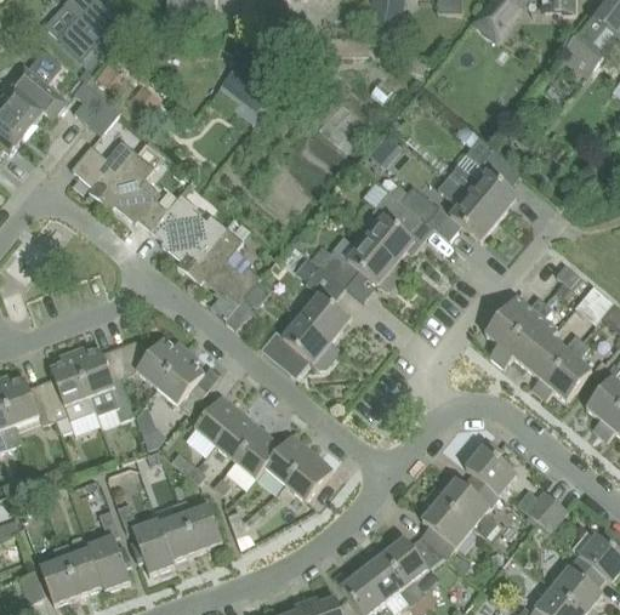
[(67,0),(64,3),(45,24),(58,36),(81,58),(92,46),(102,56),(118,40),(107,30),(117,21),(95,0),(67,0)]
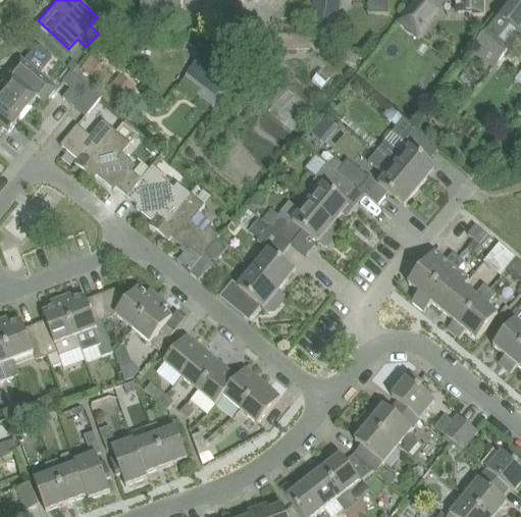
[(151,0),(151,10),(160,10),(160,4),(180,4),(179,0),(151,0)]
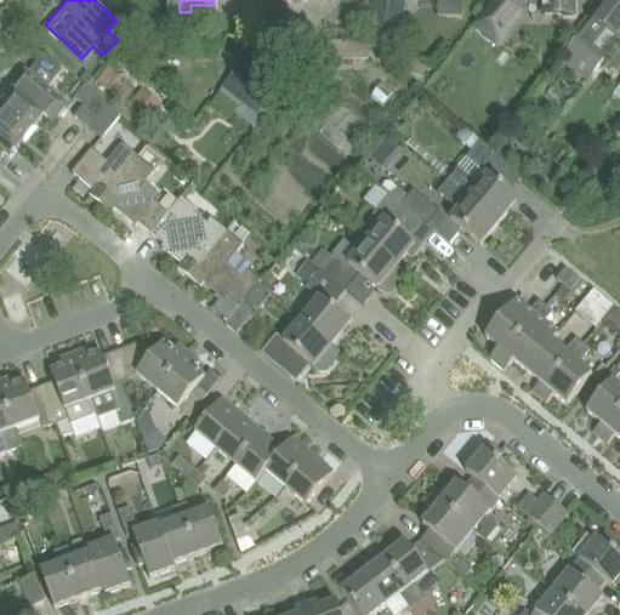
[(322,50),(312,61),(312,70),(336,67),(335,56),(369,55),(368,41),(396,46),(404,0),(374,0),(368,36),(333,36),(322,50)]
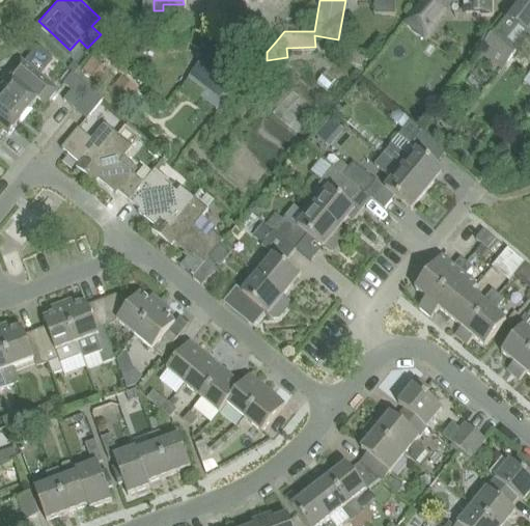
[(374,0),(374,9),(395,9),(394,0),(374,0)]
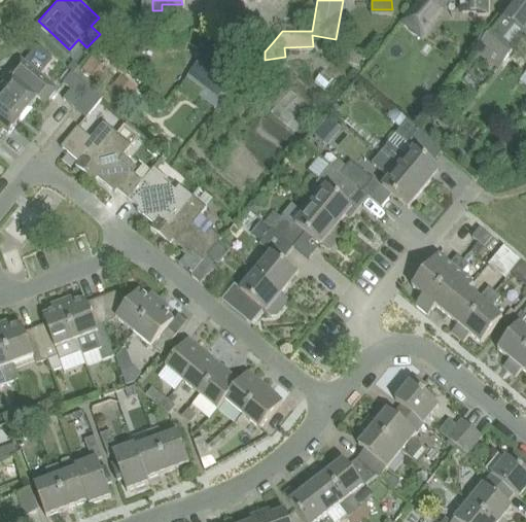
[(418,0),(404,18),(420,31),(432,16),(422,8),(429,0),(461,0),(462,8),(485,7),(485,0),(418,0)]
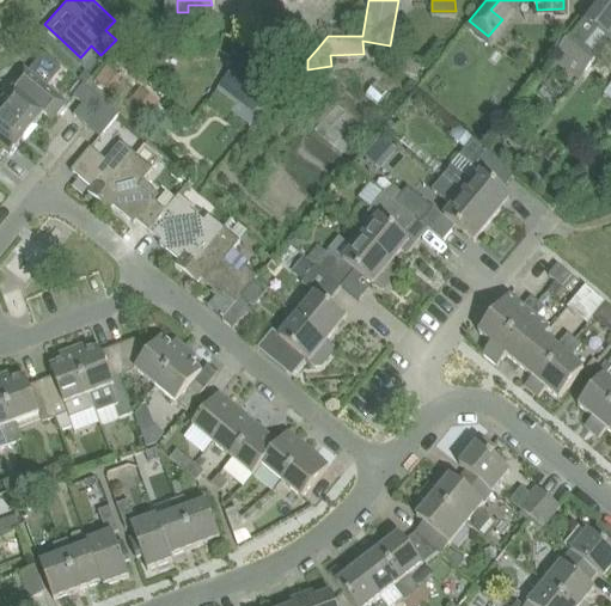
[(596,0),(562,46),(555,55),(581,74),(598,51),(586,43),(598,26),(610,35),(610,34),(610,0),(596,0)]
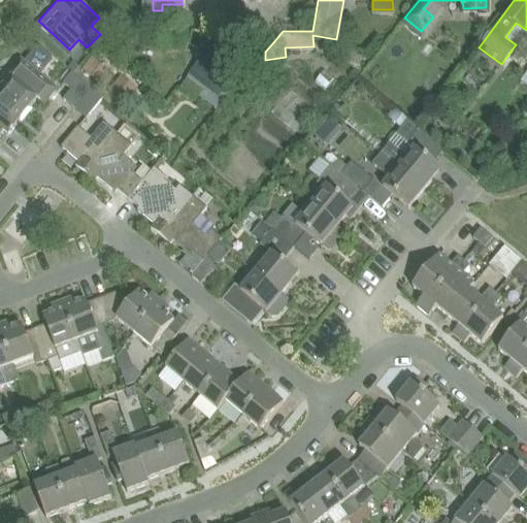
[(265,52),(273,42),(263,33),(251,45),(261,56),(265,52)]
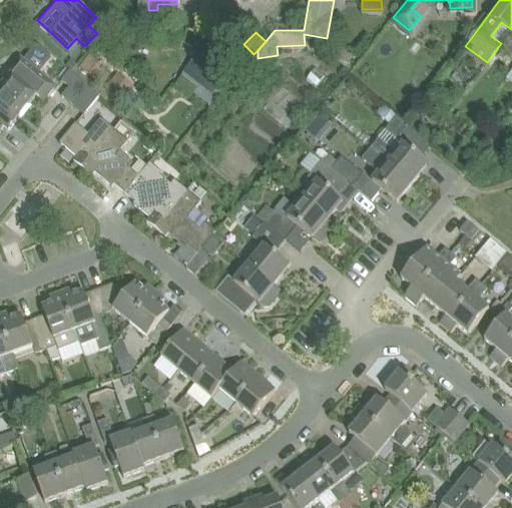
[(19,55),(0,77),(0,87),(23,107),(39,88),(45,94),(54,84),(42,75),(36,69),(50,52),(35,40),(21,57),(19,55)]
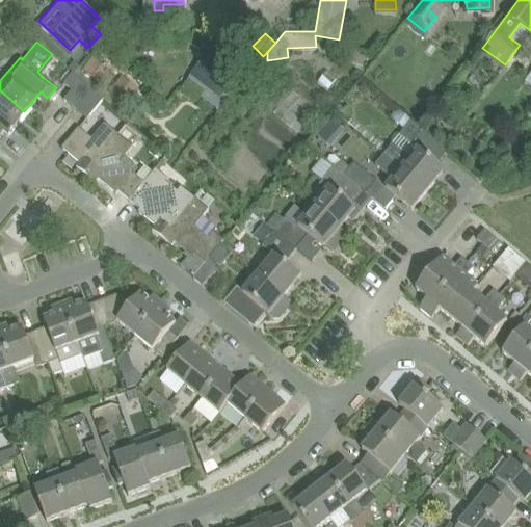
[(353,49),(349,59),(362,62),(365,52),(353,49)]
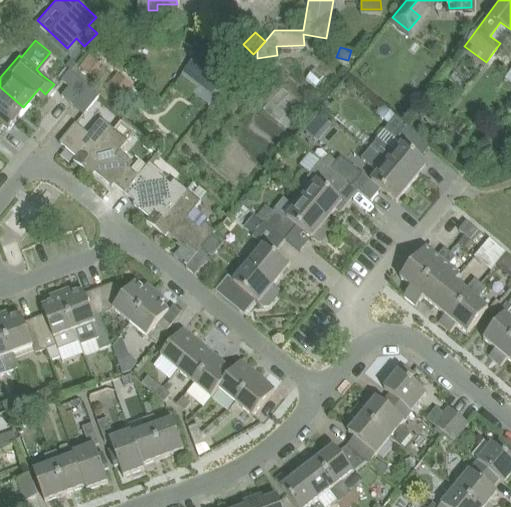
[(70,56),(65,61),(71,67),(76,61),(70,56)]
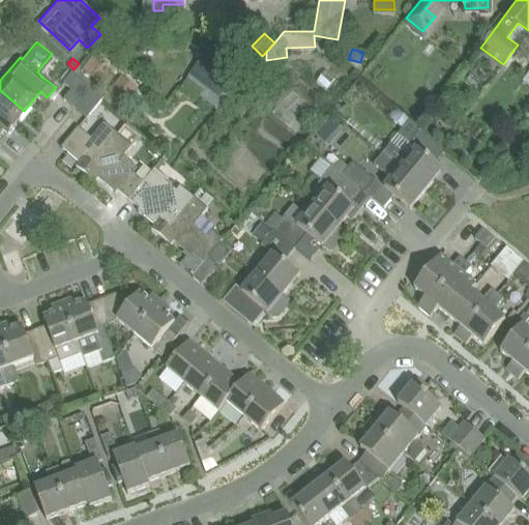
[(205,87),(201,92),(217,105),(234,83),(200,58),(188,75),(205,87)]
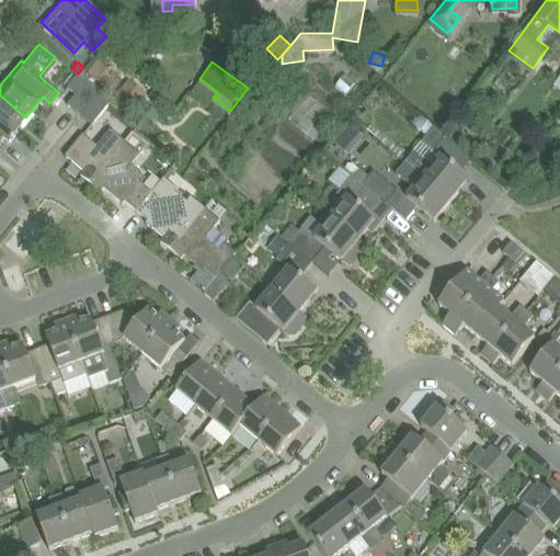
[(67,102),(79,112),(96,91),(76,74),(67,84),(75,91),(67,102)]
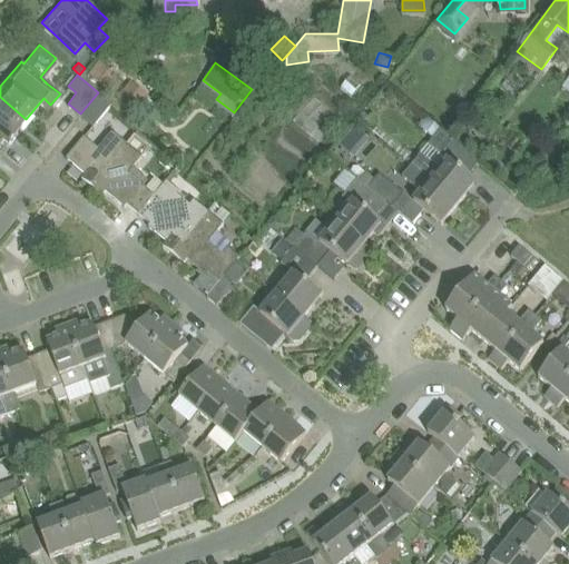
[(130,77),(118,91),(136,107),(138,104),(140,106),(150,94),(130,77)]
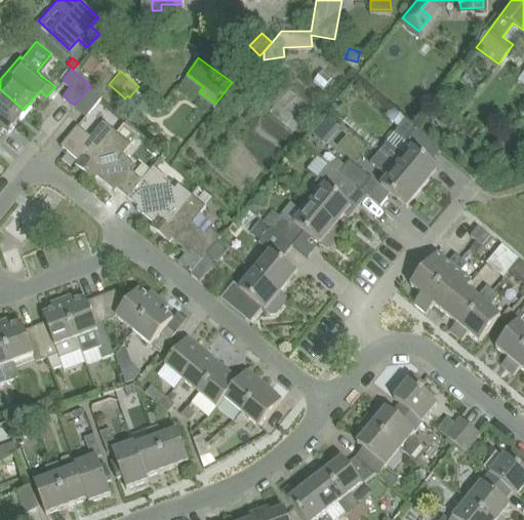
[(90,85),(74,105),(85,114),(102,94),(90,85)]
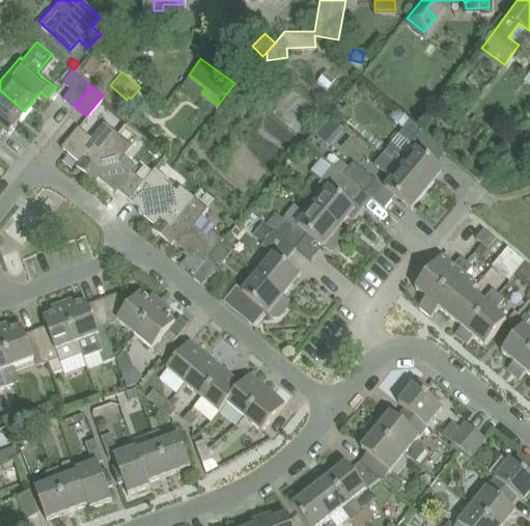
[(0,131),(3,127),(8,131),(24,111),(0,90),(0,131)]
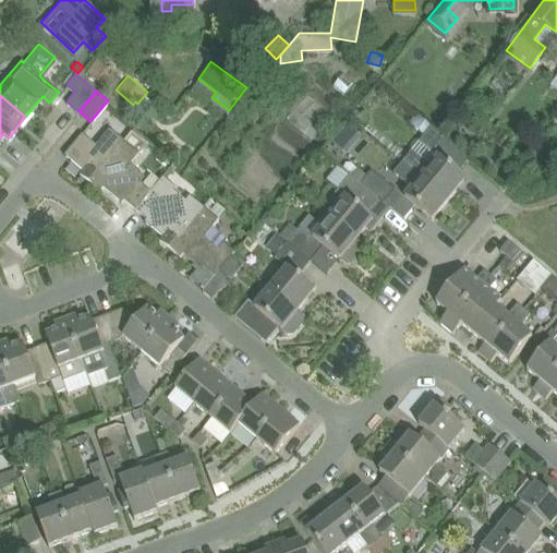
[(420,112),(411,121),(424,132),(424,131),(432,123),(420,112)]
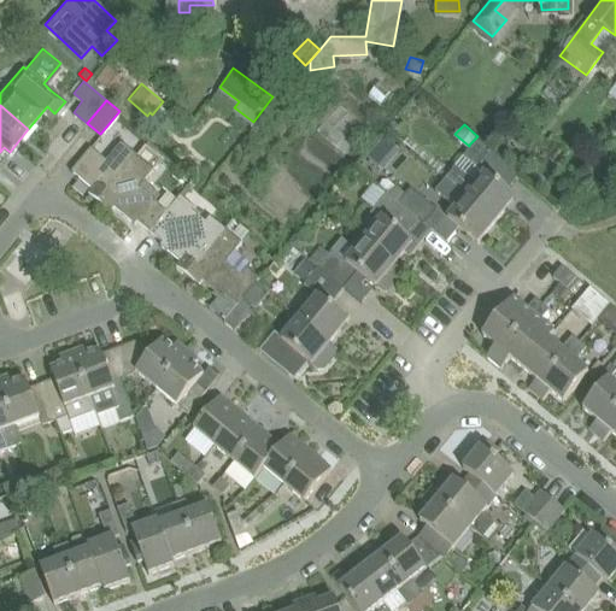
[(150,139),(140,131),(132,142),(140,150),(150,139)]
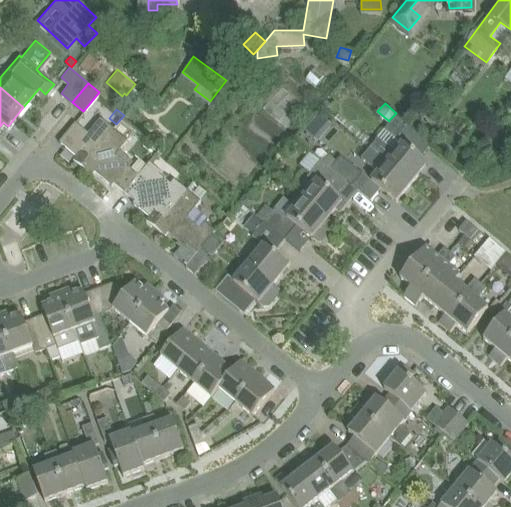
[(369,144),(411,179),(426,161),(420,156),(430,143),(407,123),(396,113),(389,120),(389,121),(383,127),(401,142),(395,148),(377,134),(369,144)]
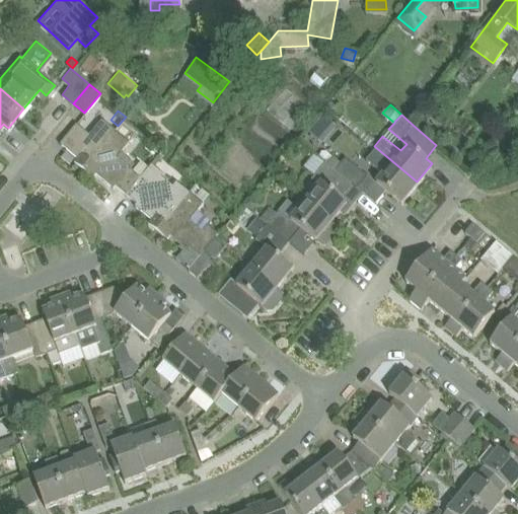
[(426,117),(418,128),(427,134),(435,124),(426,117)]
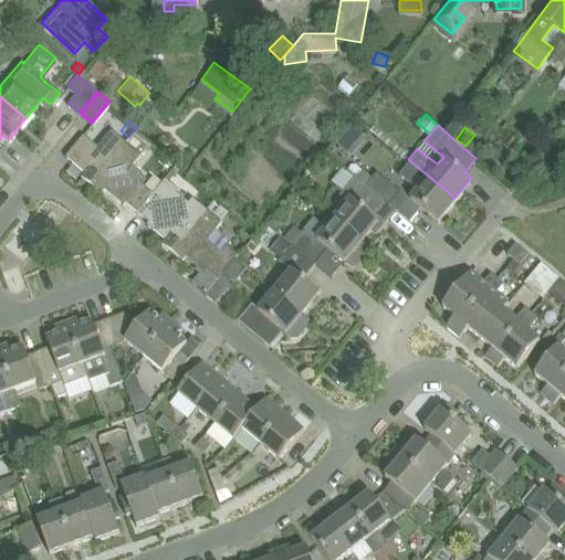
[(80,173),(91,182),(125,140),(111,128),(97,144),(83,131),(64,154),(83,169),(80,173)]
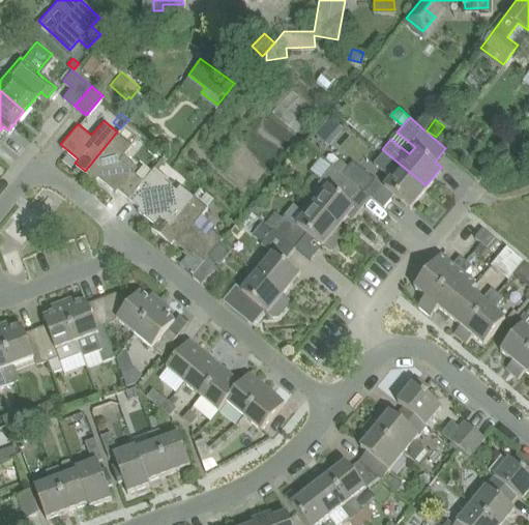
[(125,124),(118,133),(130,142),(137,134),(125,124)]
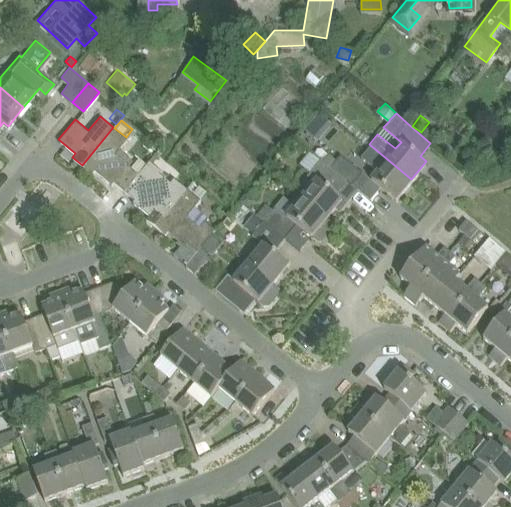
[(113,127),(82,165),(91,173),(94,169),(111,183),(113,181),(124,189),(138,172),(115,153),(127,138),(126,137),(114,128),(113,127)]
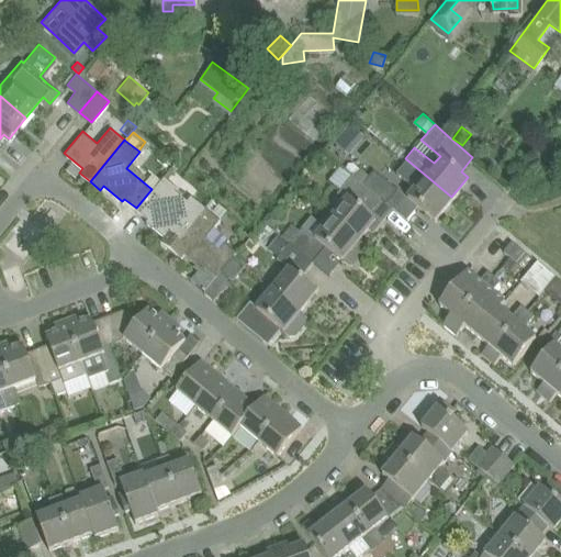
[(434,218),(451,197),(405,158),(395,169),(415,186),(407,196),(434,218)]
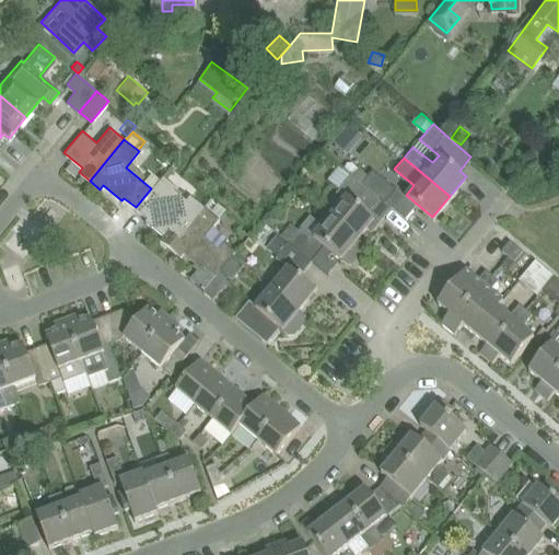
[(351,172),(376,193),(384,200),(396,186),(372,166),(368,172),(360,166),(353,173),(351,172)]
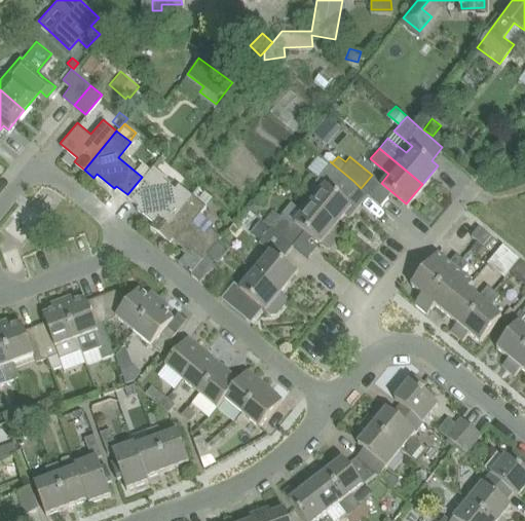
[(311,189),(304,196),(335,222),(350,202),(341,195),(353,181),(330,161),(309,187),(311,189)]
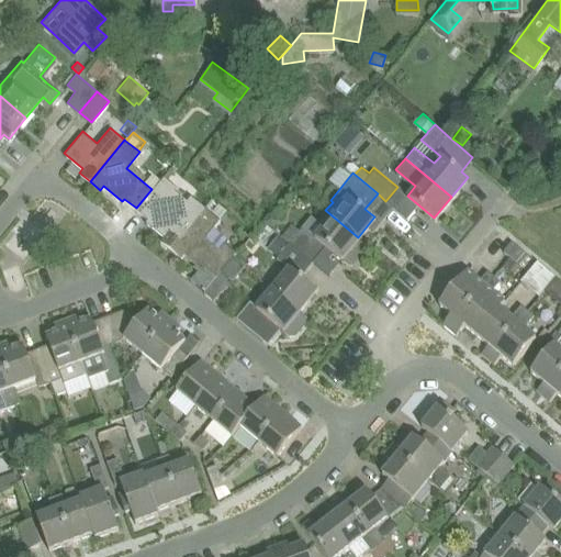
[(152,189),(136,208),(147,216),(145,220),(164,235),(160,240),(170,248),(204,207),(190,195),(186,200),(172,189),(175,186),(163,176),(155,186),(152,189)]
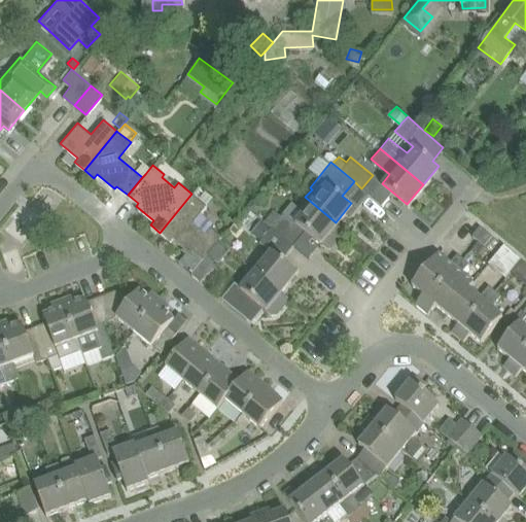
[(198,185),(191,194),(205,205),(211,198),(198,185)]
